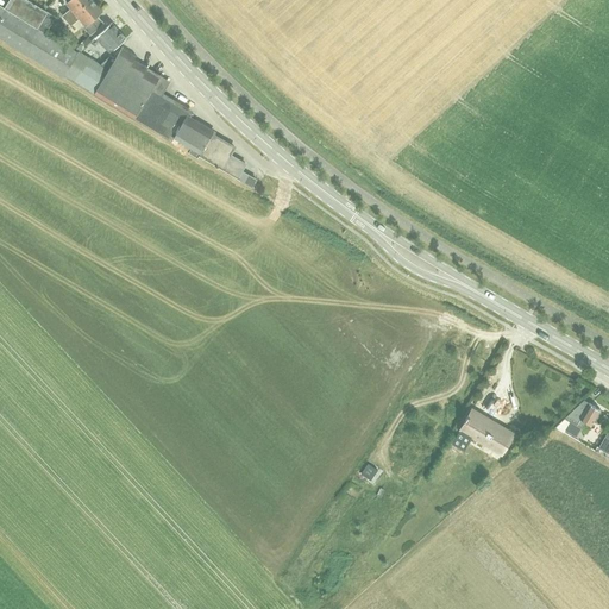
[(55,17),(27,0),(8,0),(5,8),(0,5),(0,38),(63,76),(64,75),(163,135),(162,137),(170,142),(171,140),(198,157),(199,156),(252,186),(255,183),(255,177),(250,176),(240,171),(245,163),(230,155),(234,146),(212,135),(212,133),(205,129),(207,126),(196,120),(194,123),(186,118),(189,112),(152,90),(158,80),(168,86),(169,83),(156,76),(145,70),(148,67),(135,58),(136,56),(121,46),(115,58),(110,55),(99,64),(79,51),(77,52),(45,32),(55,17)]
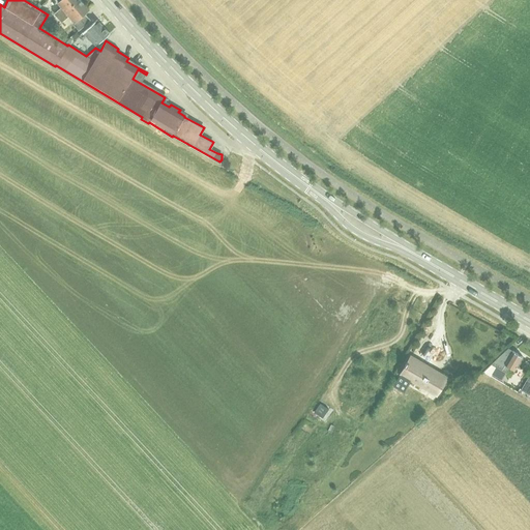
[(79,30),(90,21),(84,12),(89,9),(81,0),(61,0),(58,3),(62,7),(54,13),(62,23),(69,16),(74,21),(72,23),(79,30)]
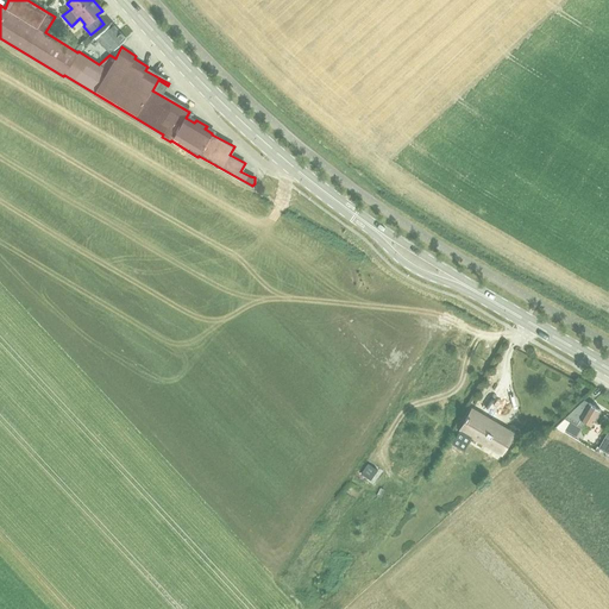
[(110,52),(125,38),(112,23),(95,37),(107,50),(108,50),(110,52)]
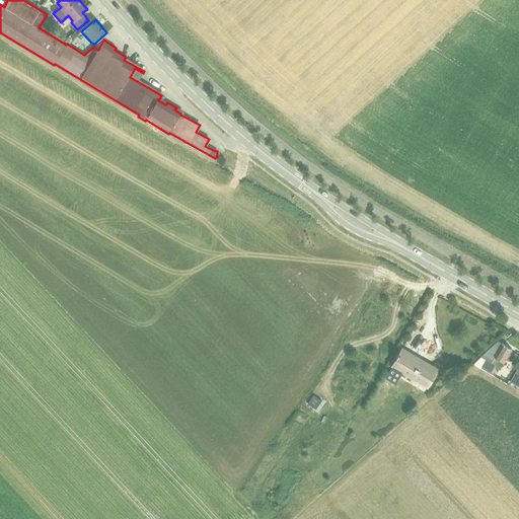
[(504,362),(512,349),(502,344),(497,341),(480,356),(472,364),(480,368),(482,366),(492,371),(499,359),(504,362)]
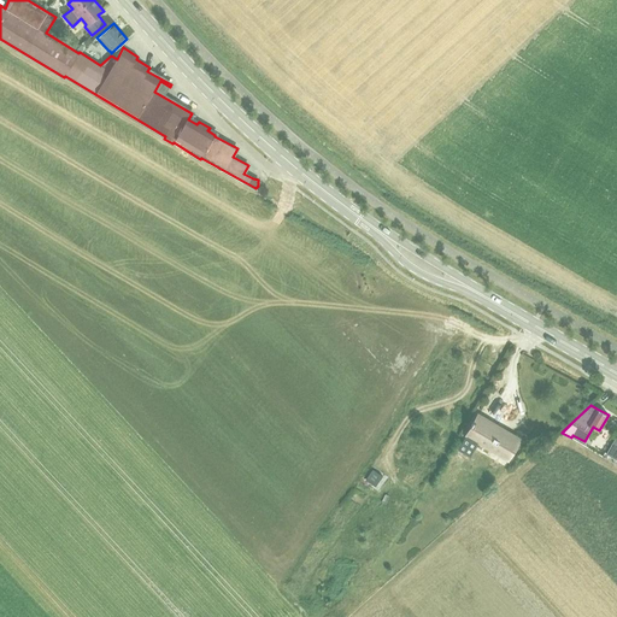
[(477,416),(466,434),(493,450),(494,447),(510,456),(519,440),(477,416)]
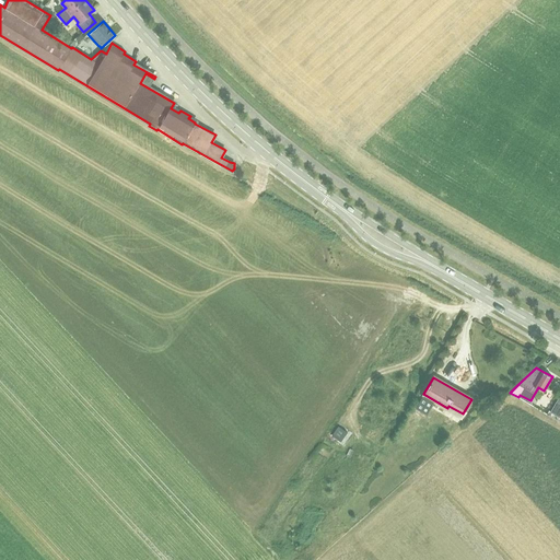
[(559,394),(550,411),(559,417),(559,415),(559,394)]
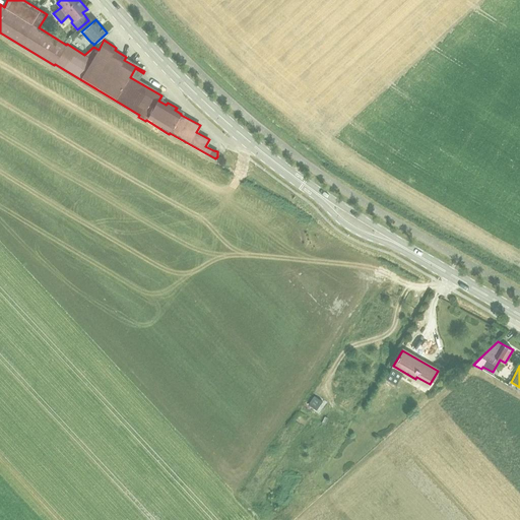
[(317,409),(323,401),(315,396),(309,404),(317,409)]
